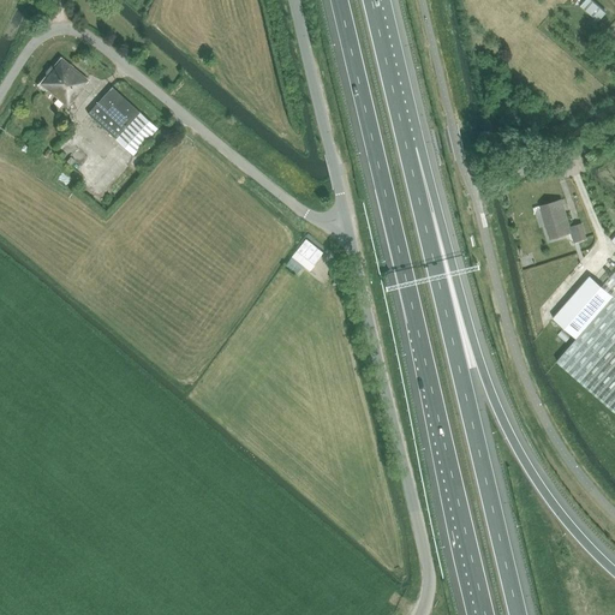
[(605,13),(590,0),(585,0),(580,7),(597,23),(605,13)]
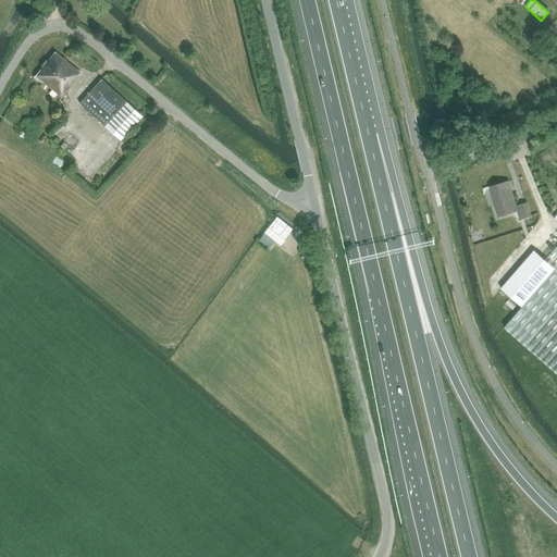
[(74,78),(79,72),(56,51),(34,77),(41,84),(42,82),(62,97),(76,81),(74,78)]
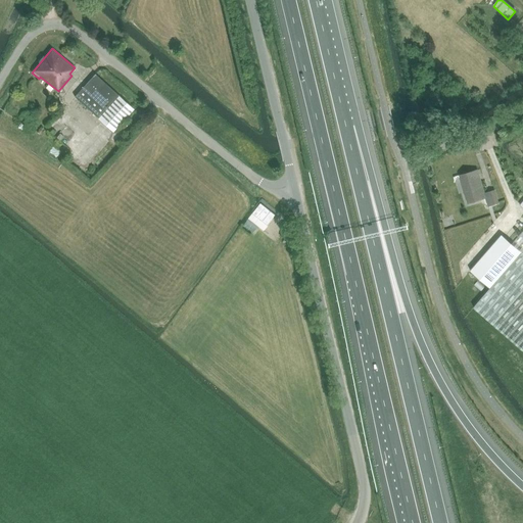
[(113,132),(133,109),(119,95),(95,74),(75,97),(113,132)]
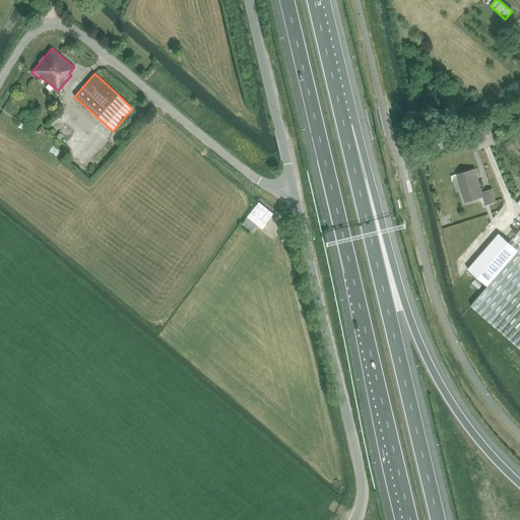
[(474,169),(459,174),(462,184),(460,184),(465,202),(482,197),(484,202),(489,201),(489,204),(496,201),(492,189),(481,192),(474,169)]
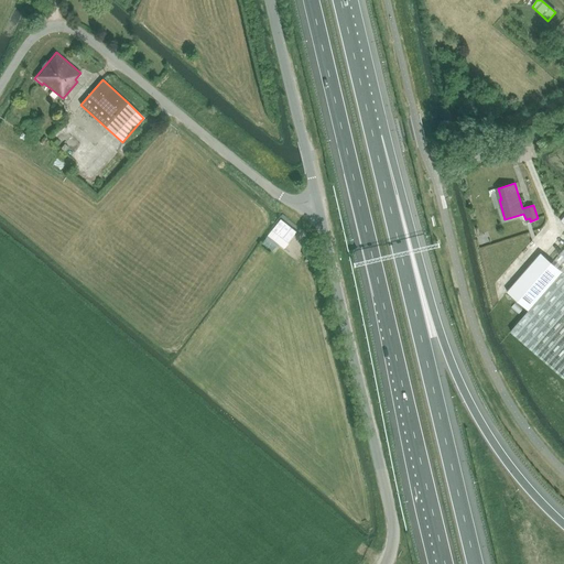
[(280,219),(272,230),(288,242),(296,232),(280,219)]
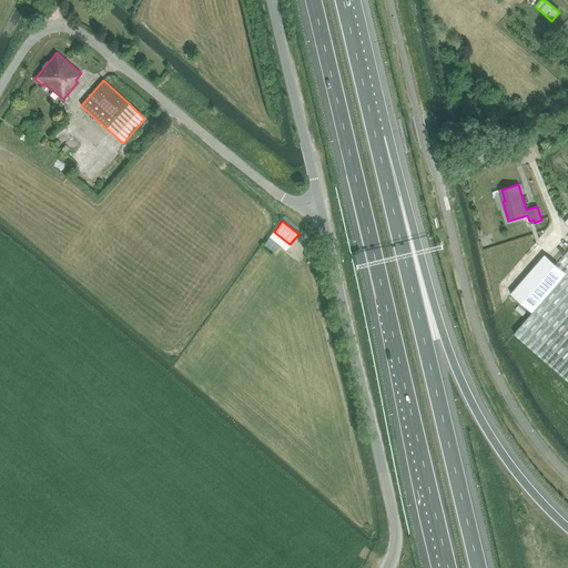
[(545,254),(510,294),(533,313),(515,334),(567,379),(567,251),(556,264),(550,260),(545,254)]
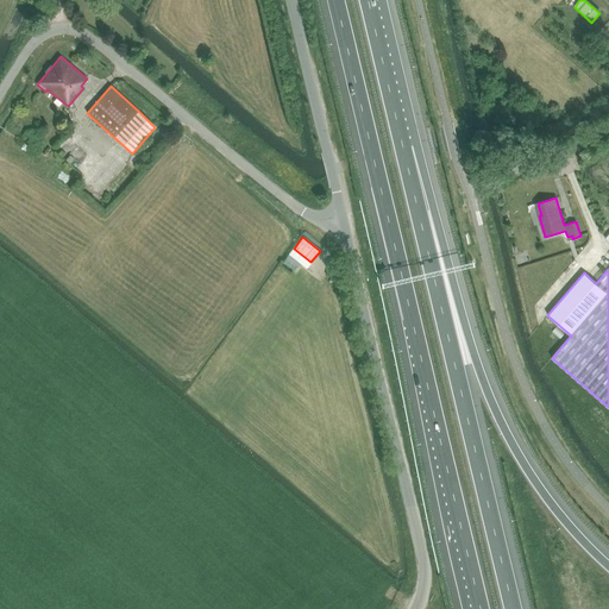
All buildings are outlined.
